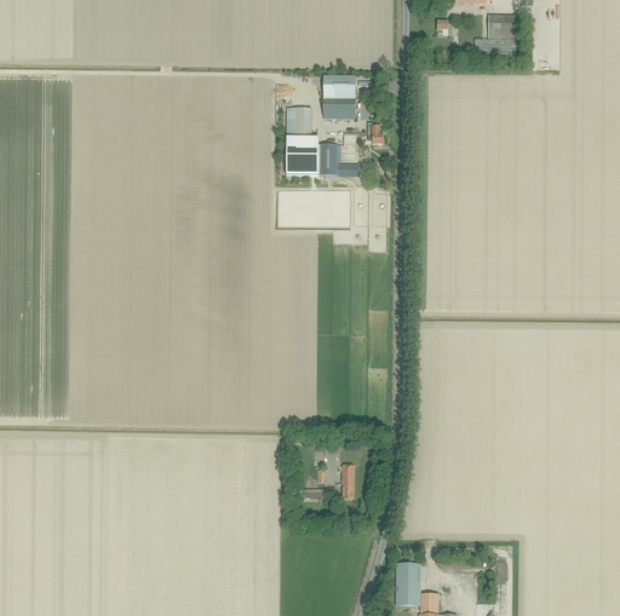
[(489,13),(488,35),(516,36),(516,13),(489,13)]
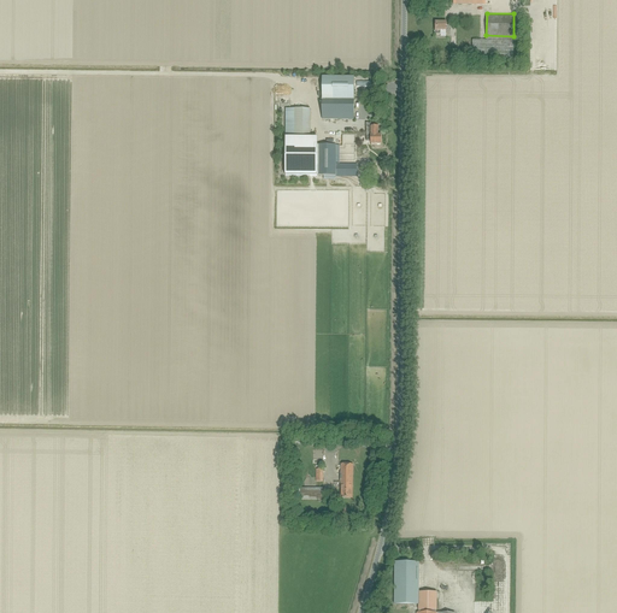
[(450,30),(451,22),(446,22),(446,18),(435,18),(435,30),(440,30),(440,28),(446,28),(446,29),(450,30)]
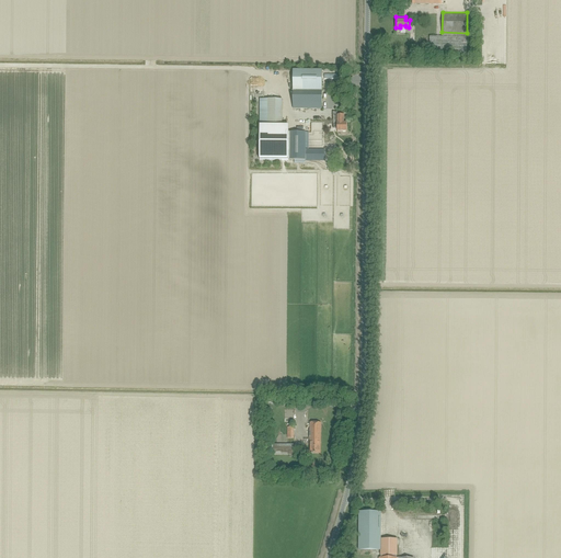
[(430,52),(467,52),(467,34),(430,33),(430,52)]
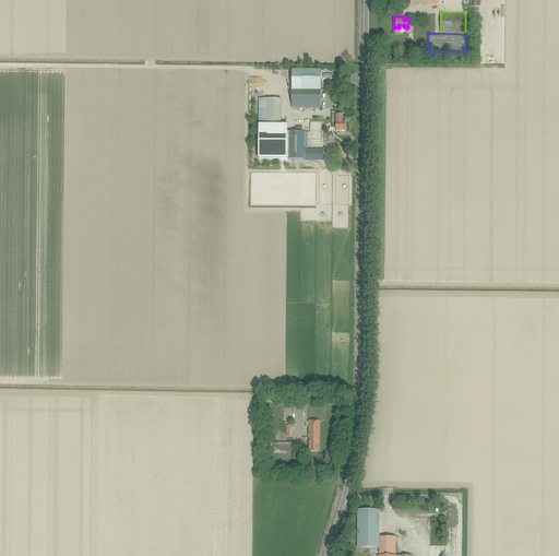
[(293,67),(292,105),(321,105),(321,67),(293,67)]
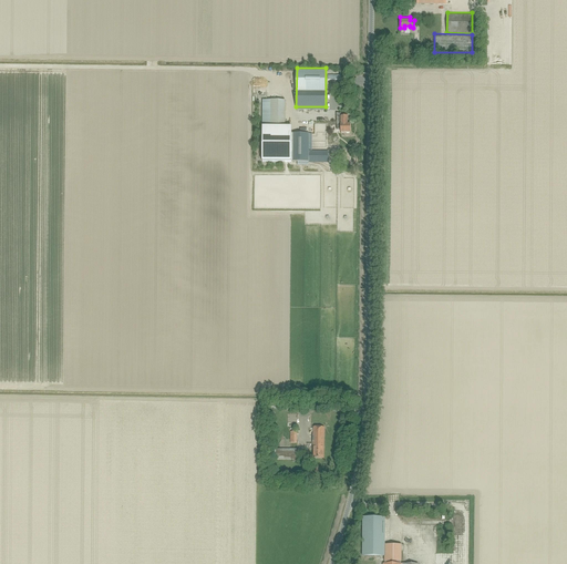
[(286,124),(286,98),(263,96),(263,124),(286,124)]
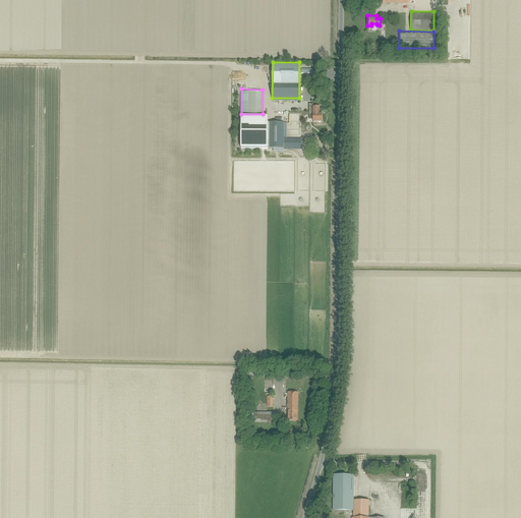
[(320,104),(309,104),(309,112),(313,112),(313,119),(323,119),(323,111),(320,111),(320,104)]
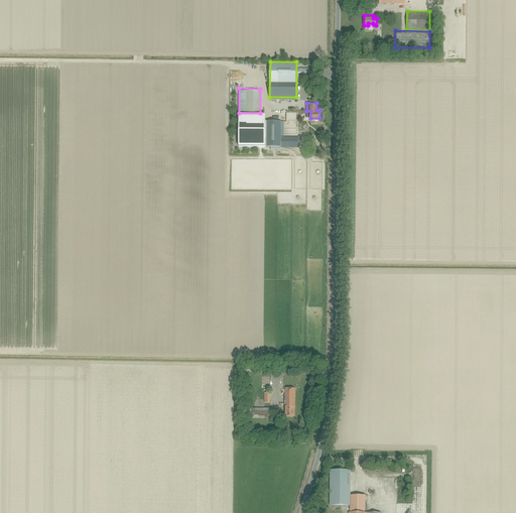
[(265,144),(265,119),(265,118),(260,112),(260,113),(239,113),(239,144),(265,144)]
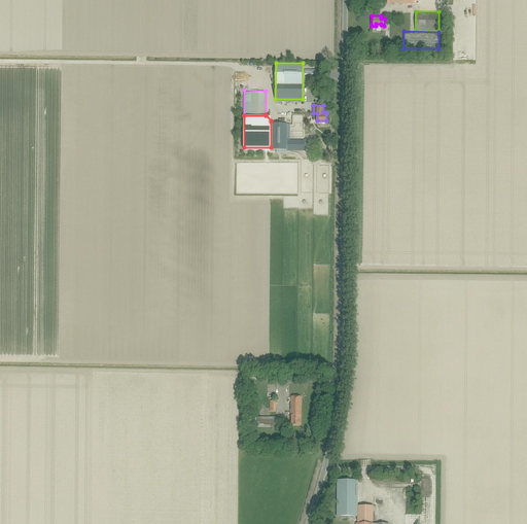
[(271,121),(271,147),(287,147),(287,121),(271,121)]
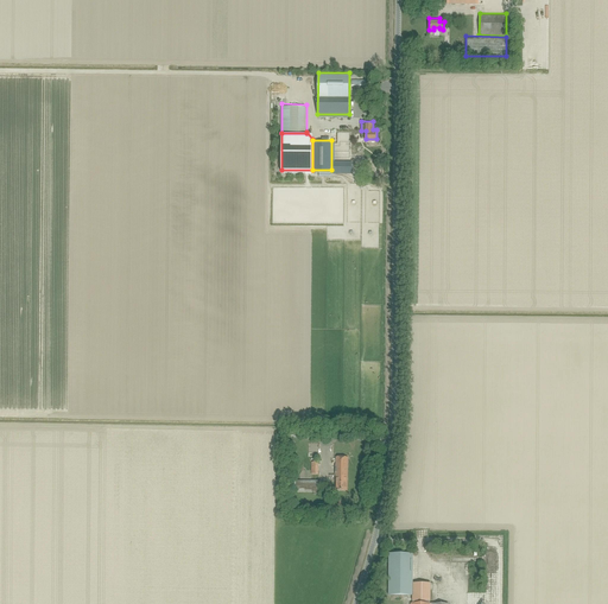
[(347,487),(348,453),(336,453),(335,487),(347,487)]
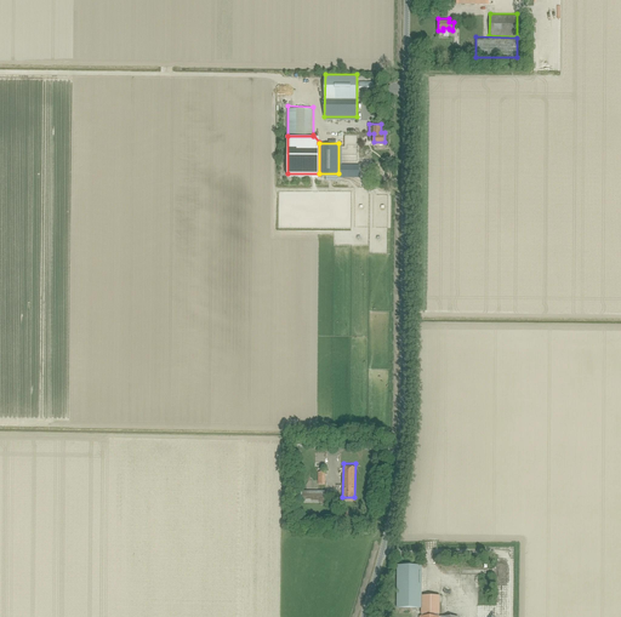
[(302,500),(324,500),(325,487),(302,487),(302,500)]
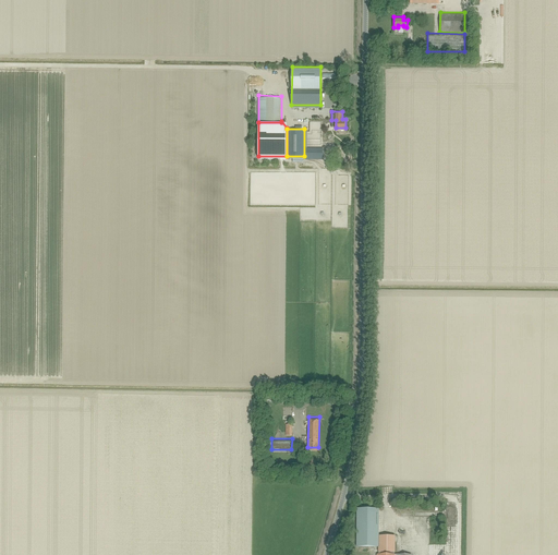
[(356,506),(356,544),(378,544),(378,506),(356,506)]
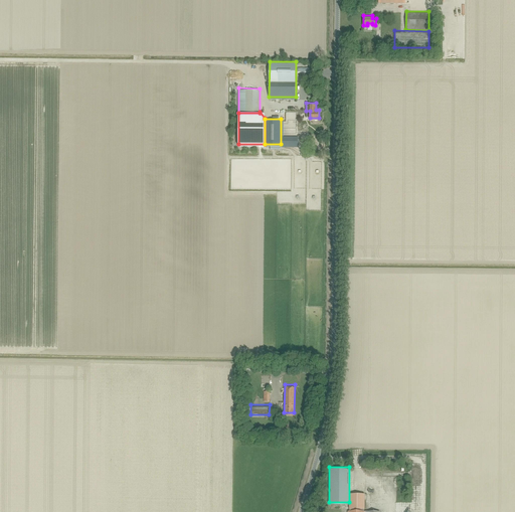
[(379,511),(380,509),(364,509),(364,507),(364,492),(355,492),(355,497),(351,497),(351,503),(349,503),(349,507),(349,509),(348,509),(347,511),(379,511)]
